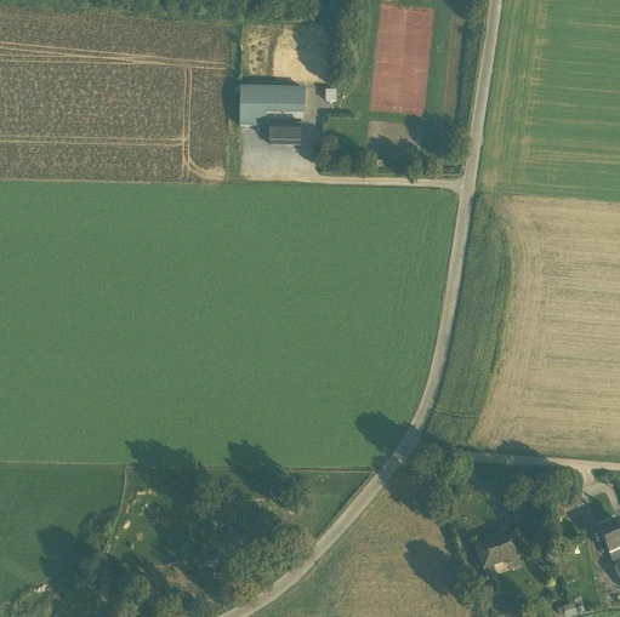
[(268,142),(299,142),(300,119),(296,119),(296,112),(303,112),(303,87),(240,86),(239,124),(269,125),(268,142)]
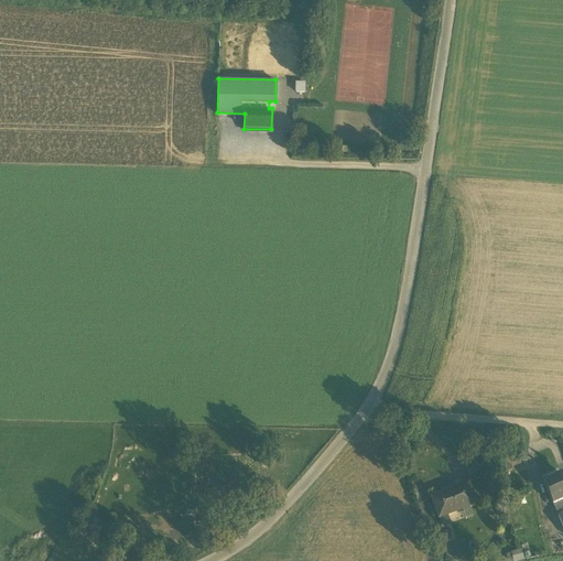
[(477,460),(482,470),(500,463),(496,453),(477,460)]
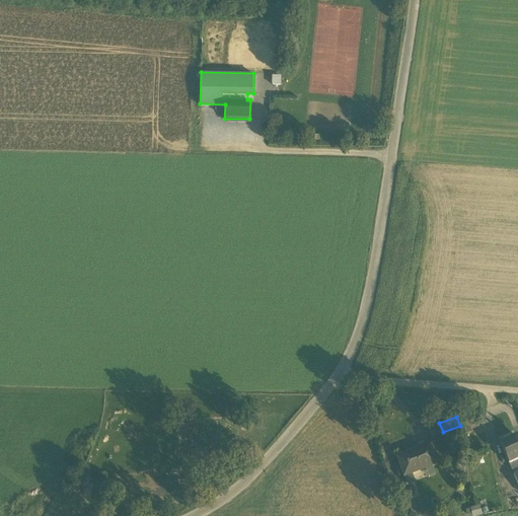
[(517,439),(516,434),(499,441),(508,461),(517,456),(517,469),(512,472),(517,485),(517,439)]
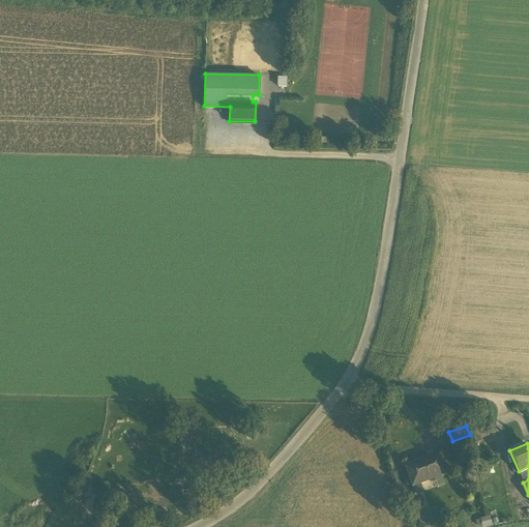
[(404,464),(412,485),(420,481),(434,476),(441,474),(447,472),(439,451),(404,464)]
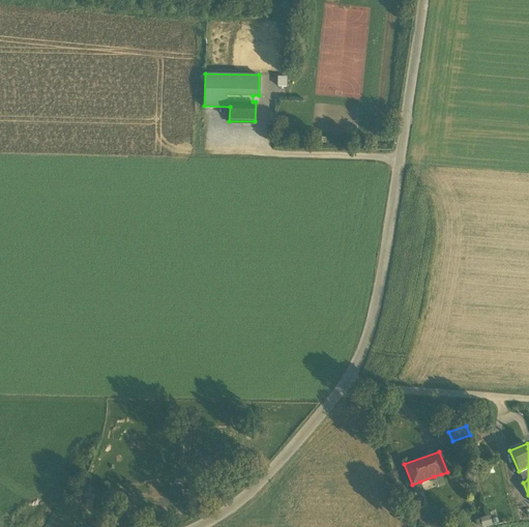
[(528,466),(519,471),(523,482),(528,479),(528,466)]
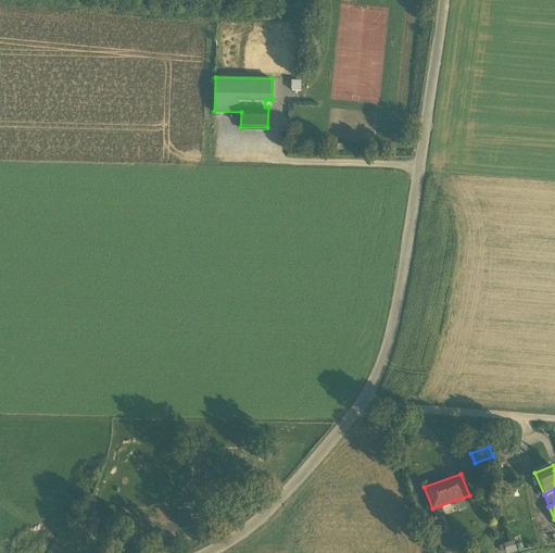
[(463,498),(455,500),(458,510),(466,506),(463,498)]
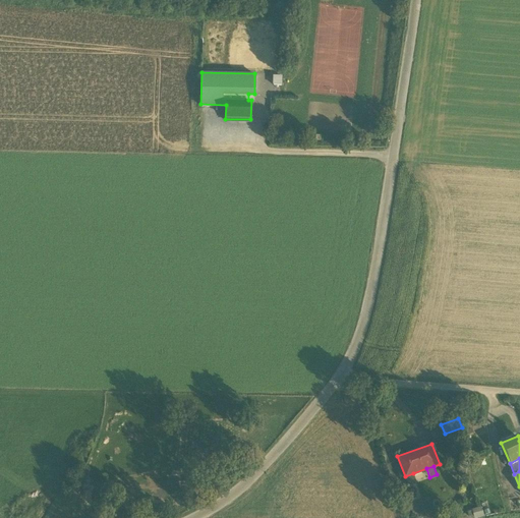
[(413,473),(405,476),(408,484),(416,481),(413,473)]
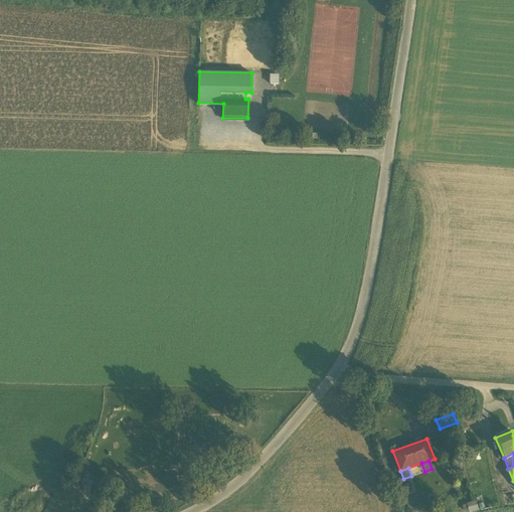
[(468,511),(478,509),(474,499),(465,502),(468,511)]
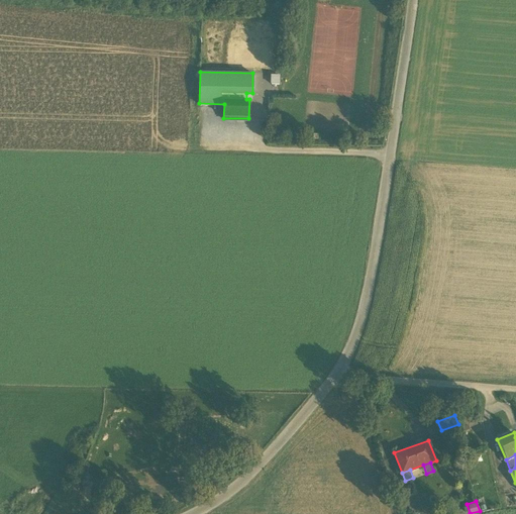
[(105,512),(106,513),(122,513),(127,512),(123,504),(115,508),(113,505),(105,509),(106,512),(105,512)]
